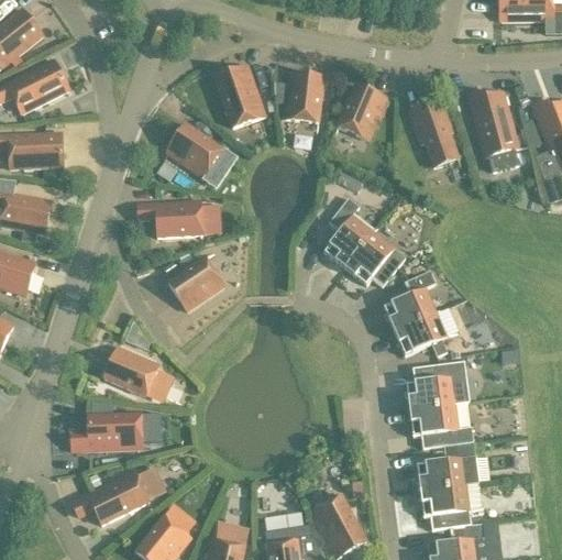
[(561,34),(561,4),(551,6),(550,0),(497,0),(498,21),(543,21),(543,35),(561,34)]
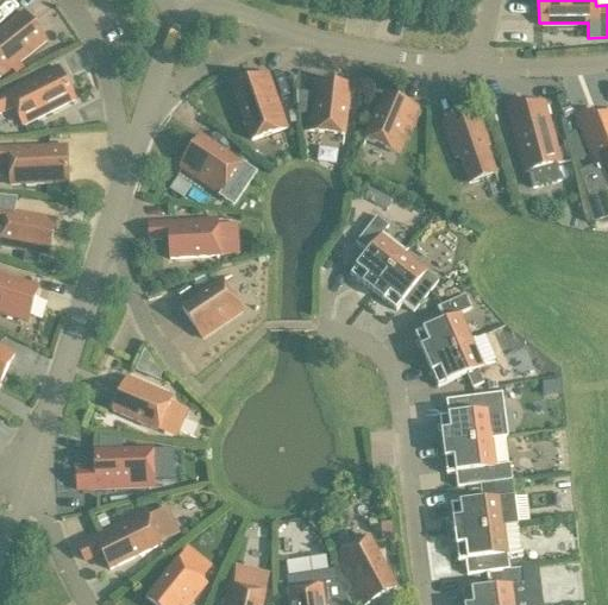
[(0,73),(10,65),(17,74),(25,68),(18,60),(44,39),(22,10),(0,26),(0,73)]
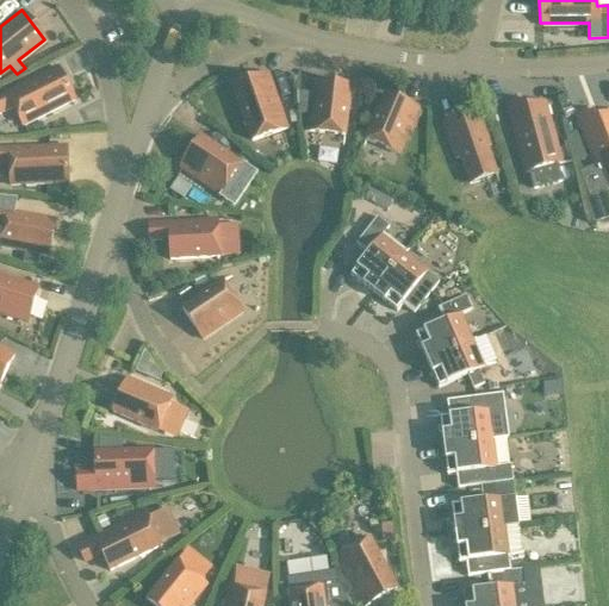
[(22,124),(73,98),(56,64),(0,93),(0,111),(12,105),(22,124)]
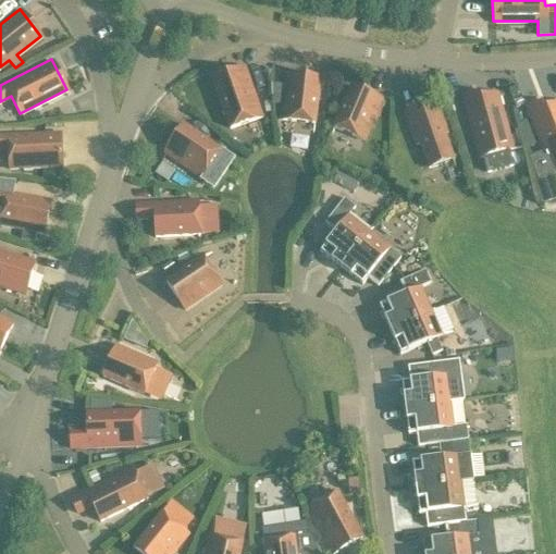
[(229,126),(260,115),(243,65),(211,77),(229,126)]
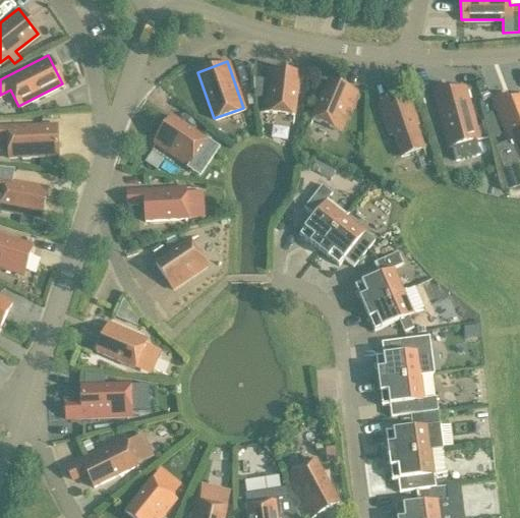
[(293,113),(298,72),(267,68),(262,110),(293,113)]
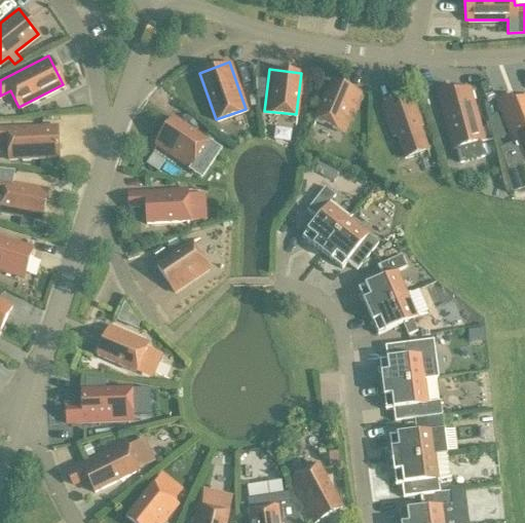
[(342,131),(360,92),(330,79),(313,118),(342,131)]
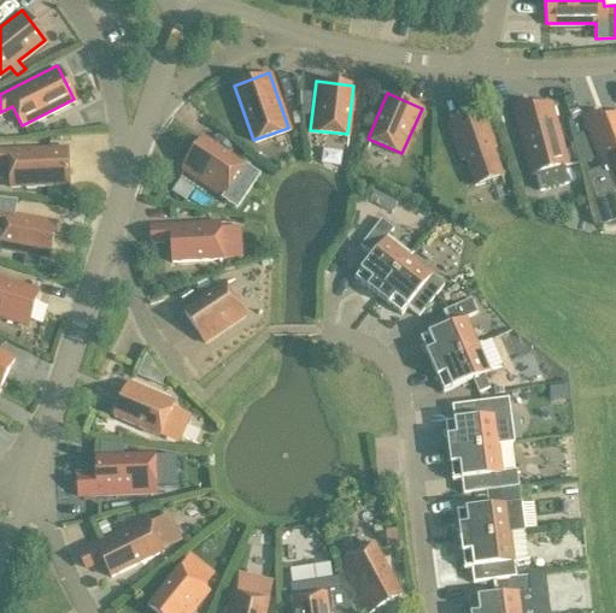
[(529,172),(567,163),(550,101),(526,107),(523,98),(510,101),(529,172)]
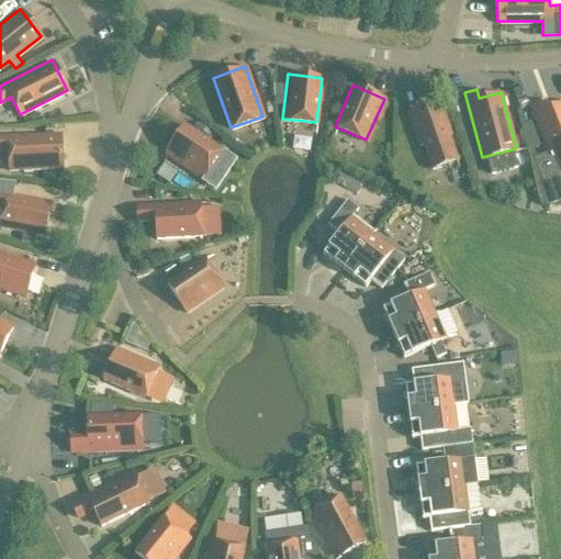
[(560,172),(560,171),(560,102),(546,109),(542,100),(529,105),(548,152),(552,149),(560,172)]
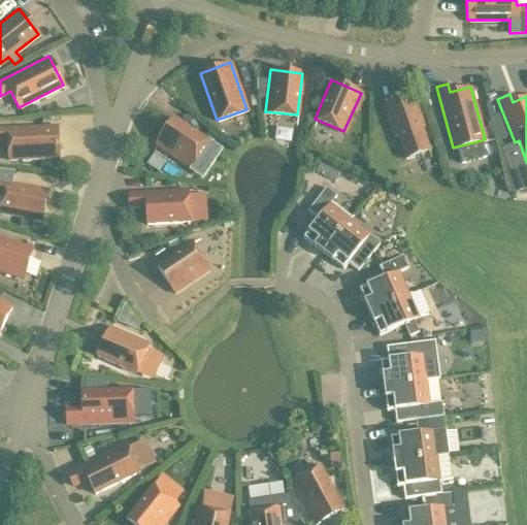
[(405,158),(428,150),(420,126),(424,125),(416,100),(396,107),(393,99),(382,103),(393,135),(397,134),(405,158)]
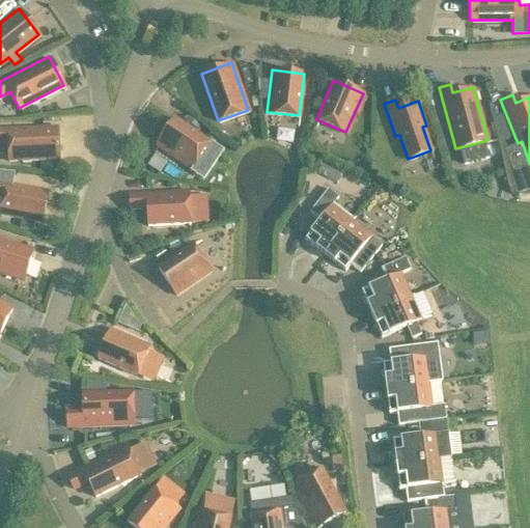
[(501,141),(511,138),(499,114),(493,115),(501,141)]
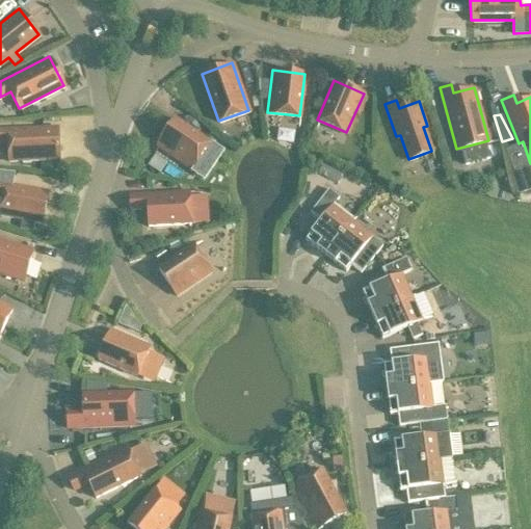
[(190,168),(209,141),(174,117),(155,143),(190,168)]
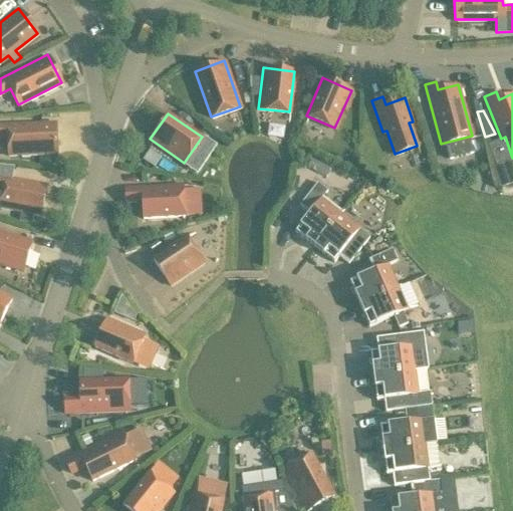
[(7,155),(55,152),(54,120),(0,122),(0,137),(7,137),(7,155)]
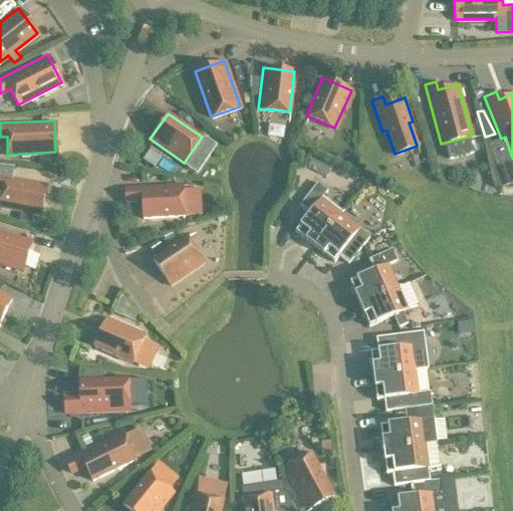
[(149,149),(142,159),(153,166),(160,156),(149,149)]
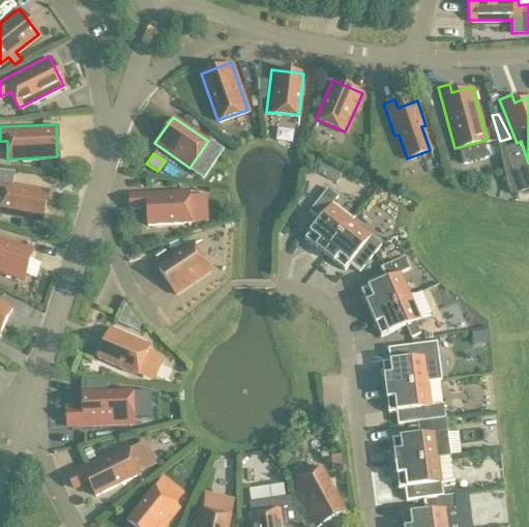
[(54,168),(53,159),(38,159),(38,167),(54,168)]
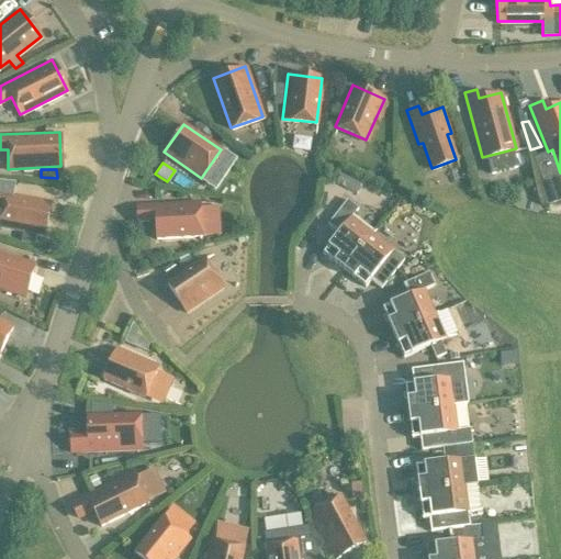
[(0,225),(43,234),(49,201),(0,190),(0,205),(2,207),(0,217),(0,225)]
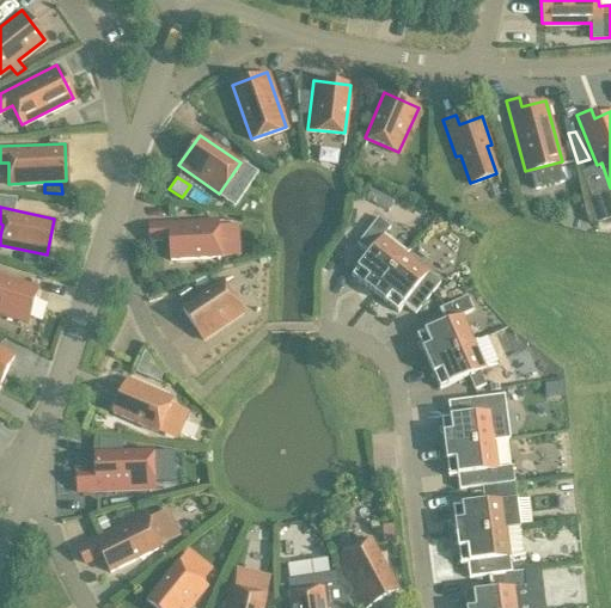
[(376,293),(407,253),(384,235),(391,226),(379,216),(358,245),(368,255),(353,275),(376,293)]
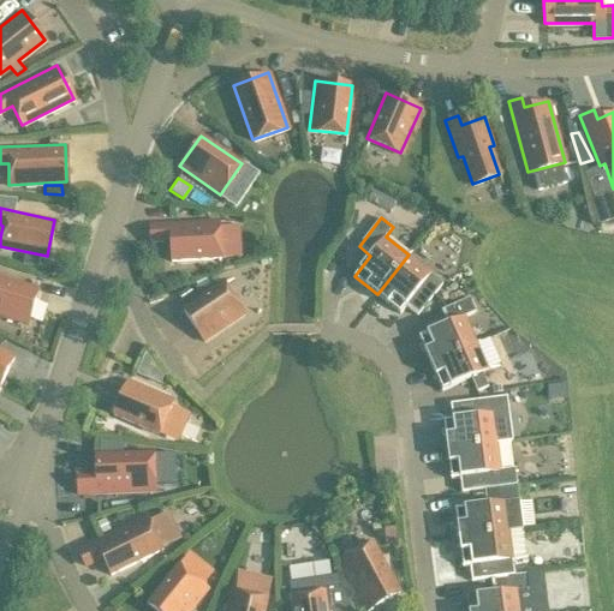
[(170,259),(219,257),(218,220),(149,223),(149,240),(162,239),(161,232),(168,232),(170,259)]
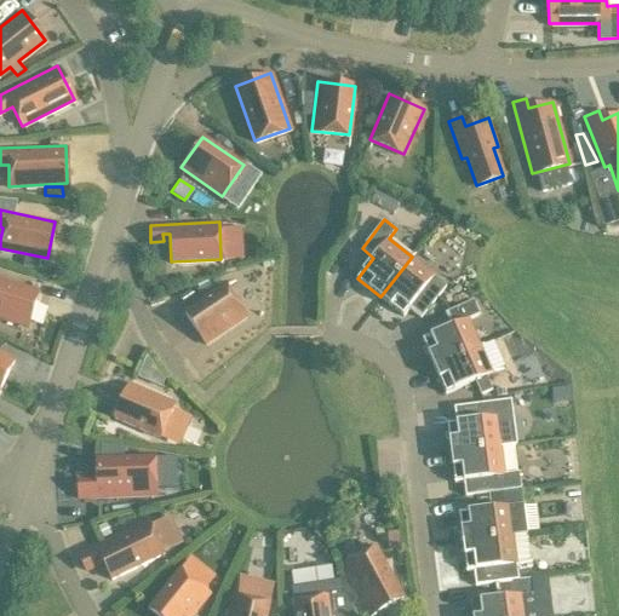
[(422,317),(447,285),(412,257),(380,297),(405,316),(410,309),(422,317)]
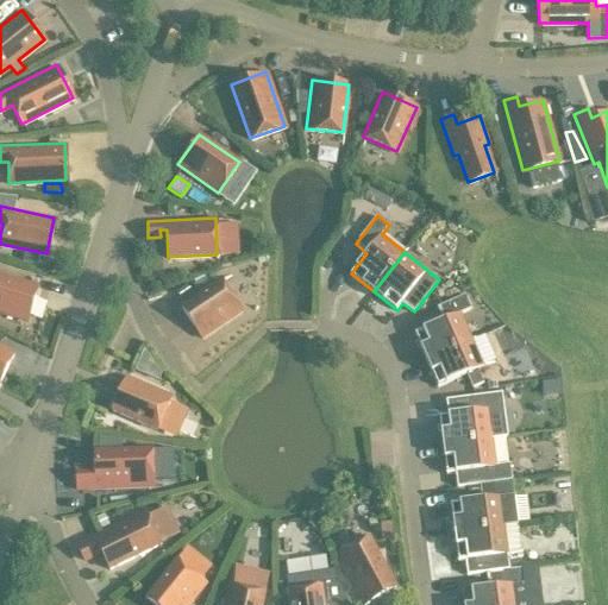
[(0,310),(26,320),(37,284),(0,272),(0,310)]
